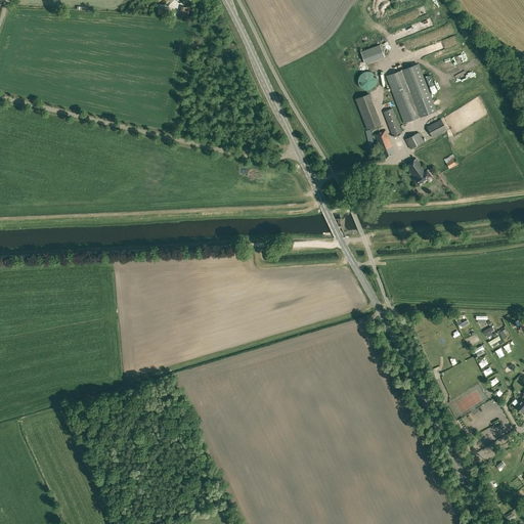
[(193,9),(190,8),(181,6),(180,15),(188,17),(188,14),(192,15),(193,9)]
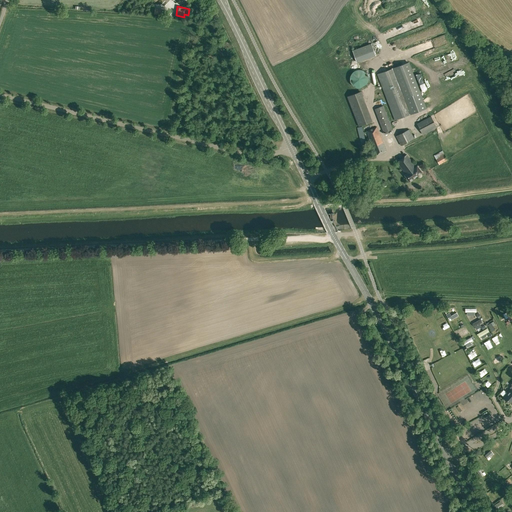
[(352,50),(357,63),(376,56),(371,43),(352,50)]
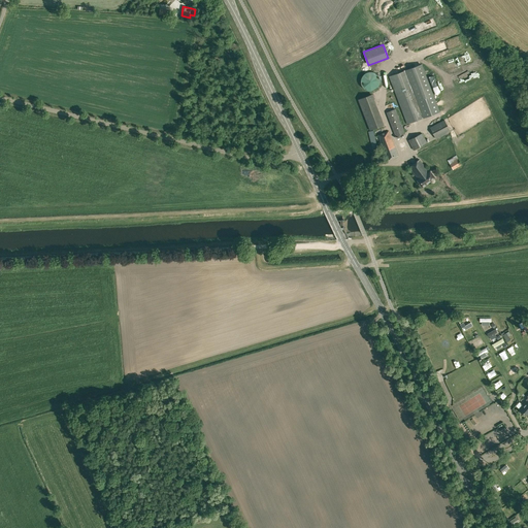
[(422,64),(408,69),(427,117),(439,111),(422,64)]
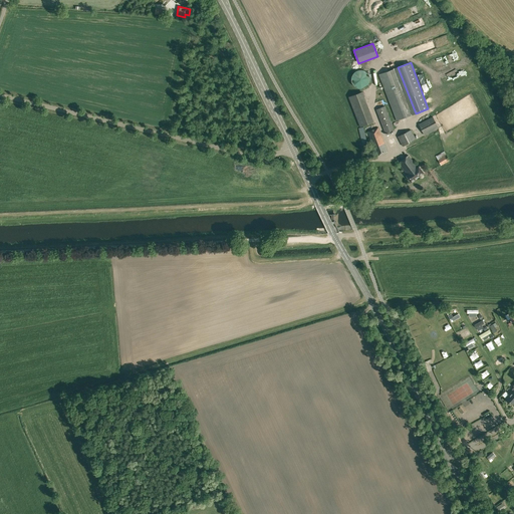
[(398,67),(378,74),(397,120),(416,113),(398,67)]
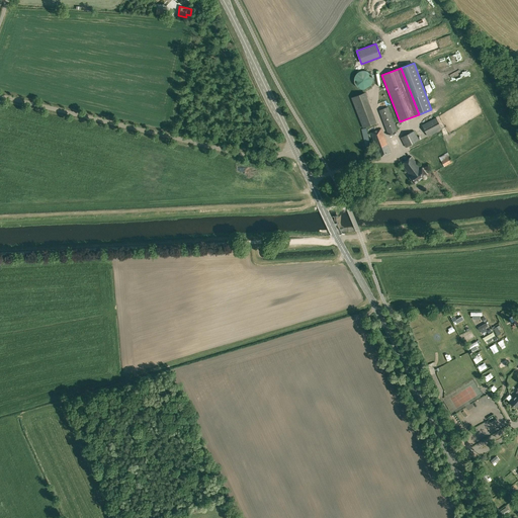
[(366,71),(363,71),(361,71),(359,72),(356,74),(354,78),(354,83),(355,86),(360,88),(363,89),(367,88),(370,85),(372,81),(372,78),(370,74),(367,72),(366,71)]
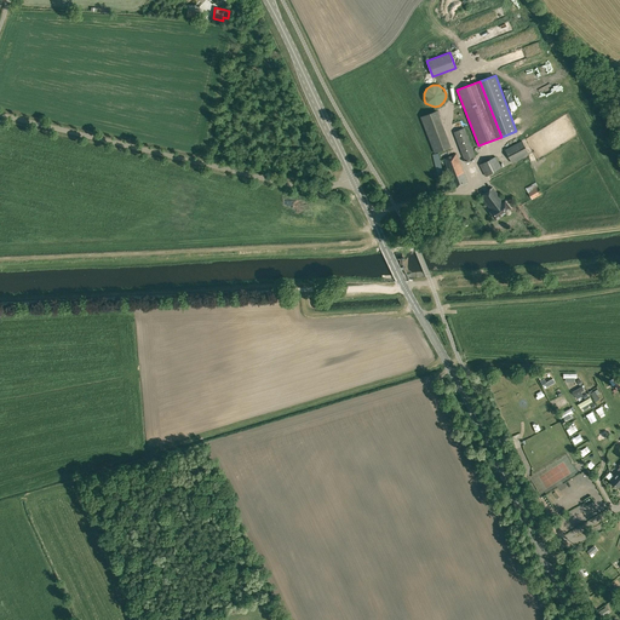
[(435,153),(449,147),(436,112),(422,118),(435,153)]
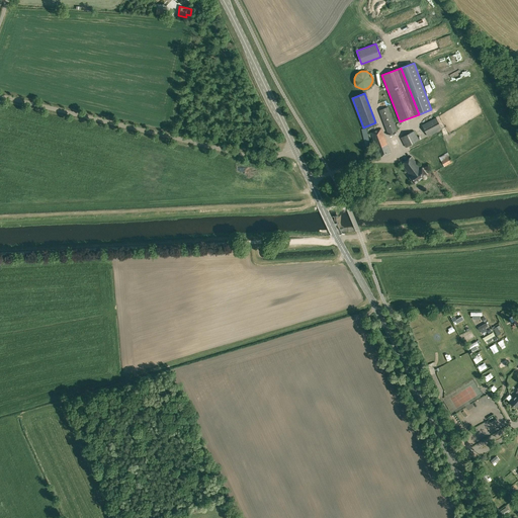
[(389,135),(397,132),(387,107),(379,110),(389,135)]
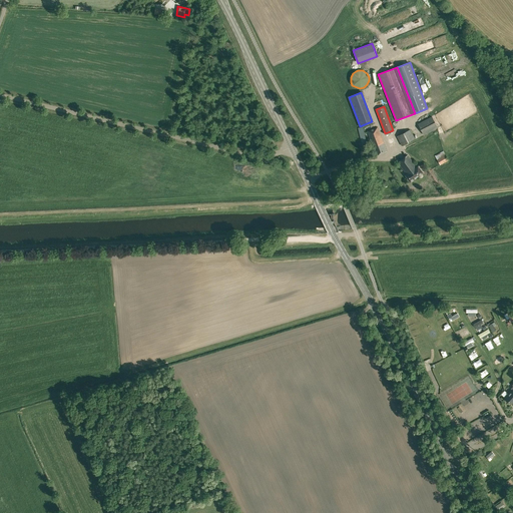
[(424,135),(438,127),(432,116),(418,123),(424,135)]
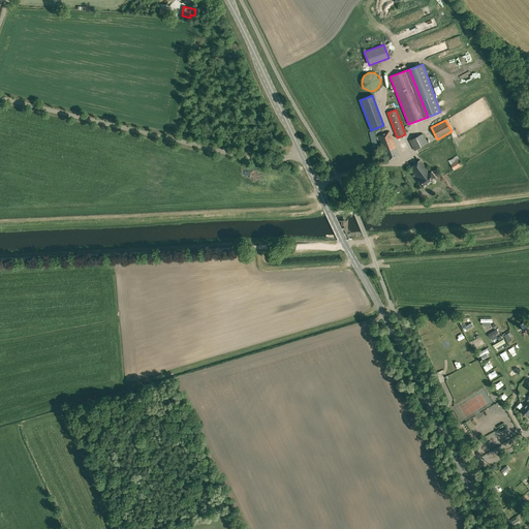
[(374,152),(379,151),(374,131),(369,132),(374,152)]
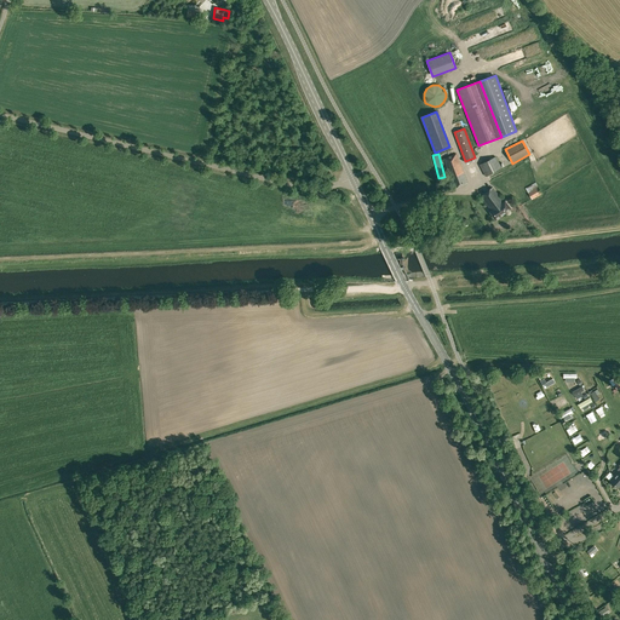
[(454,188),(468,183),(457,154),(443,159),(454,188)]
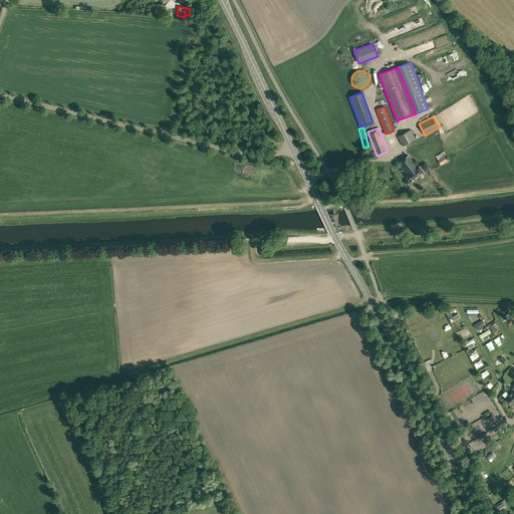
[(403,135),(407,144),(416,139),(411,130),(403,135)]
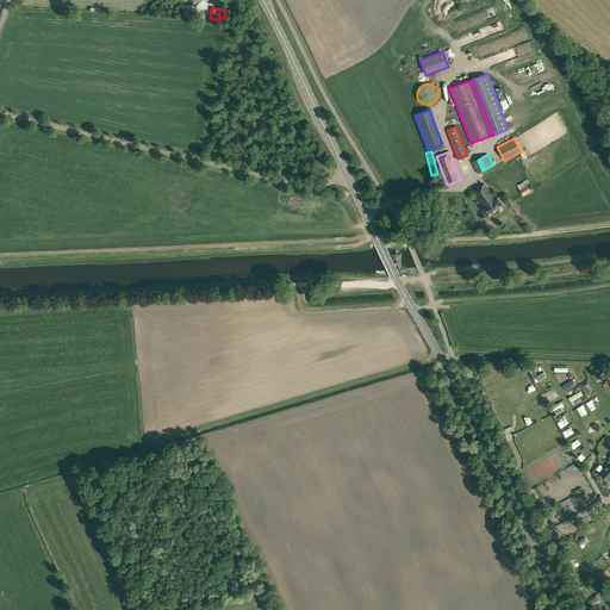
[(478,173),(483,170),(478,160),(472,162),(478,173)]
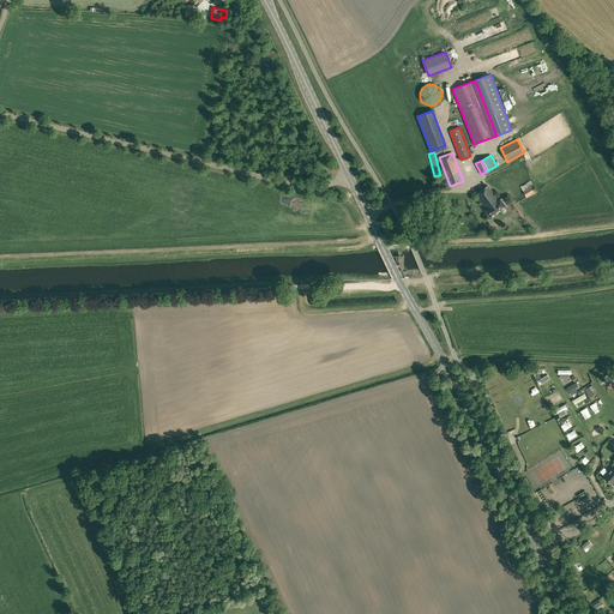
[(528,198),(537,192),(531,181),(521,186),(528,198)]
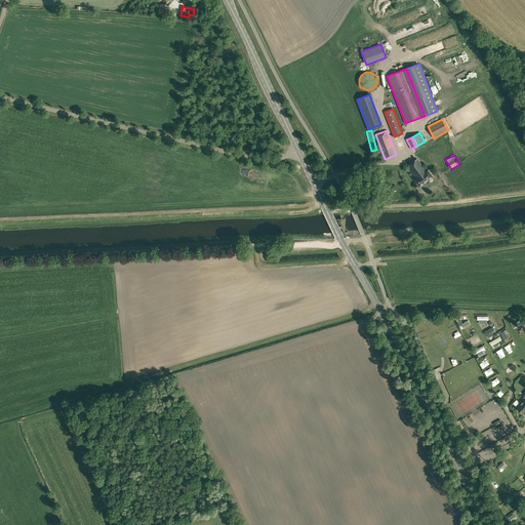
[(419,186),(433,176),(428,170),(427,170),(417,159),(407,166),(416,178),(414,179),(419,186)]
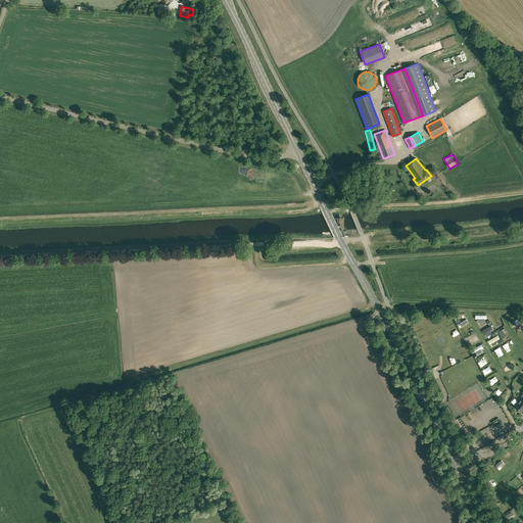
[(461,323),(466,332),(469,330),(465,321),(461,323)]
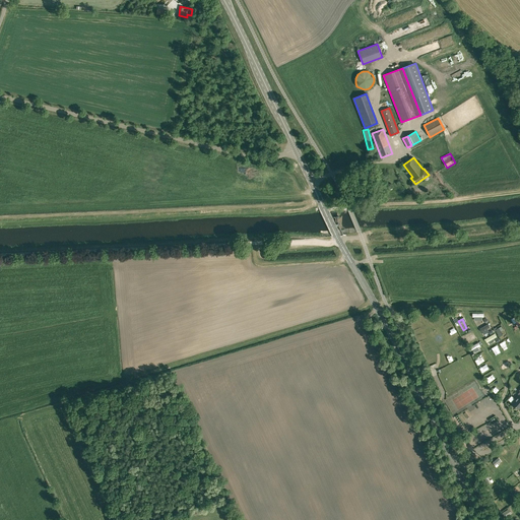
[(477,342),(468,347),(470,351),(479,346),(477,342)]
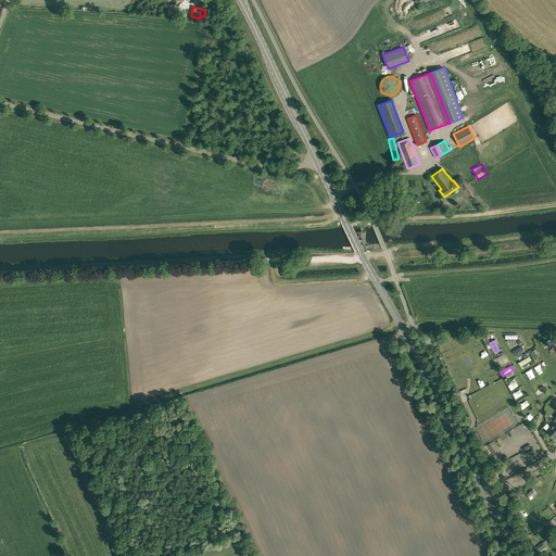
[(508,416),(487,428),(491,438),(514,425),(508,416)]
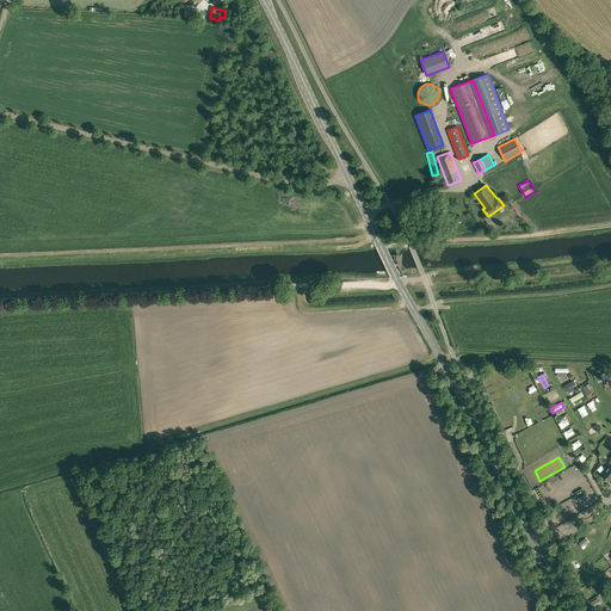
[(610,457),(610,458),(610,460),(609,463),(610,464),(600,474),(609,481),(610,477),(610,457)]
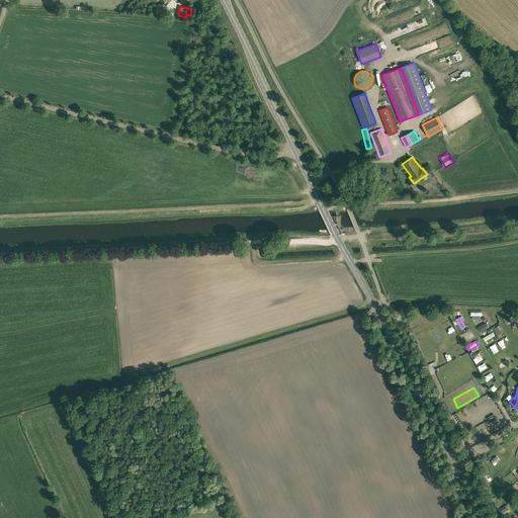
[(508,460),(511,457),(506,450),(503,452),(508,460)]
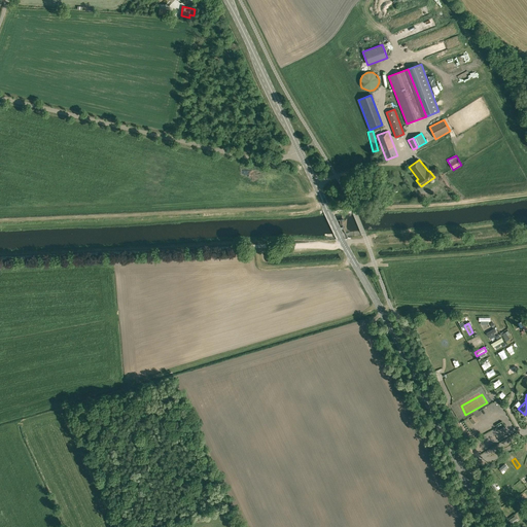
[(505,463),(499,469),(502,472),(508,467),(505,463)]
